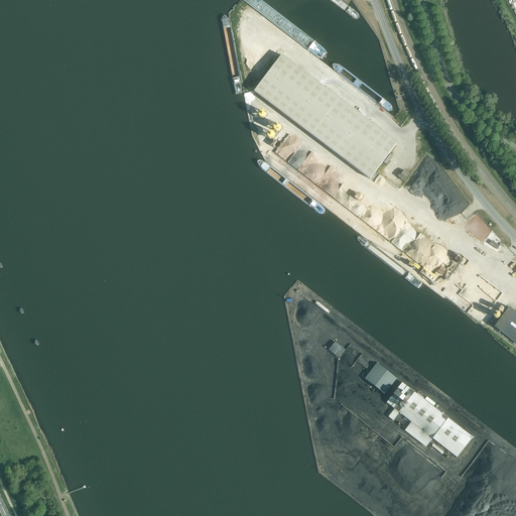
[(254,92),(357,169),(370,179),(397,143),(281,55),(254,92)]
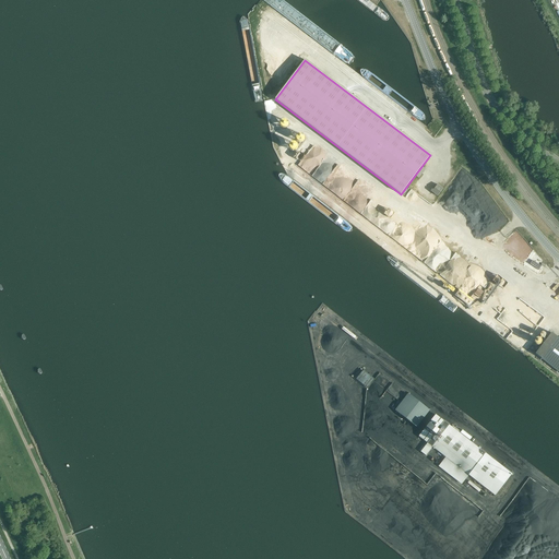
[(289,123),(289,122),(289,121),(288,120),(288,119),(287,118),(286,117),(284,116),(283,116),(281,117),(280,117),(278,118),(277,120),(277,121),(277,122),(277,125),(277,126),(278,127),(280,128),(281,128),(282,129),(283,129),(284,129),(285,128),(286,128),(287,127),(288,126),(288,125),(289,123)]
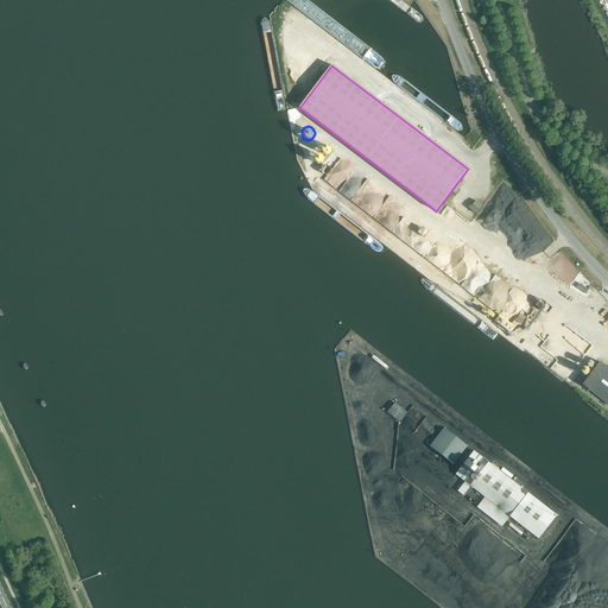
[(329,149),(330,146),(330,145),(329,144),(329,141),(328,140),(327,140),(324,139),(322,140),(321,140),(320,141),(318,143),(317,145),(318,147),(320,150),(320,151),(321,152),(323,152),(324,152),(327,152),(327,151),(328,150),(329,150),(329,149)]
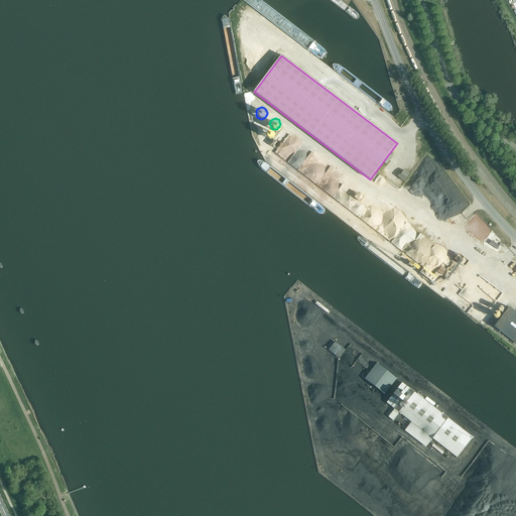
[(384,162),(386,164),(393,156),(390,154),(384,162)]
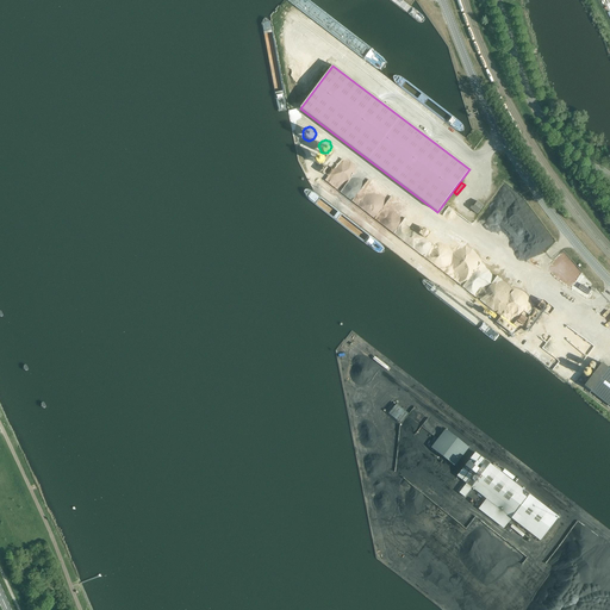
[(327,197),(328,200),(372,235),(374,235),(375,232),(373,230),(375,226),(378,225),(378,221),(374,218),(369,216),(369,213),(363,210),(356,211),(353,210),(353,203),(350,204),(350,201),(347,200),(346,195),(342,194),(338,192),(334,190),(332,192),(331,191),(327,197)]
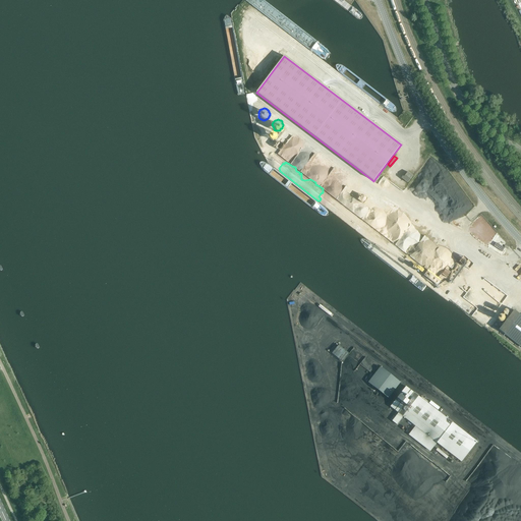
[(402,179),(407,183),(413,176),(407,172),(402,179)]
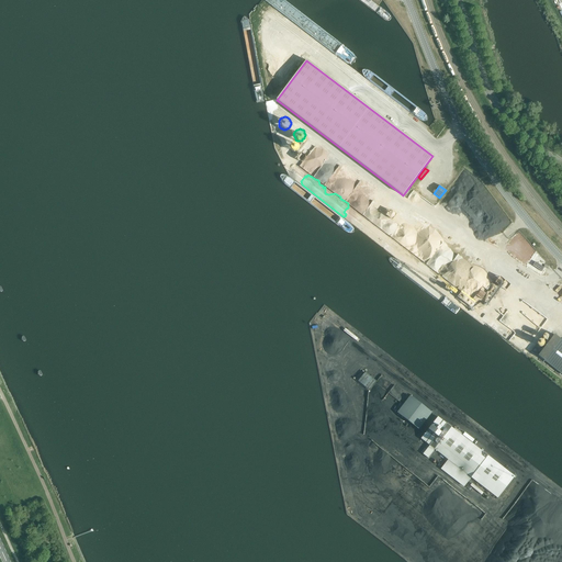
[(389,216),(400,224),(404,217),(393,210),(389,216)]
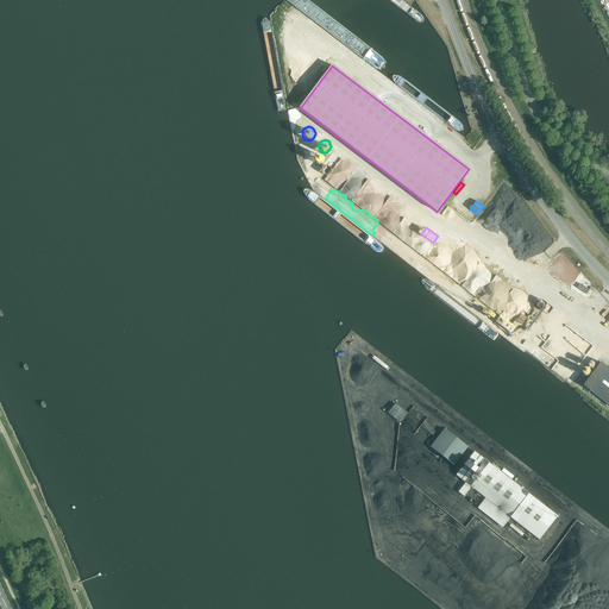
[(583,295),(589,288),(577,280),(571,287),(583,295)]
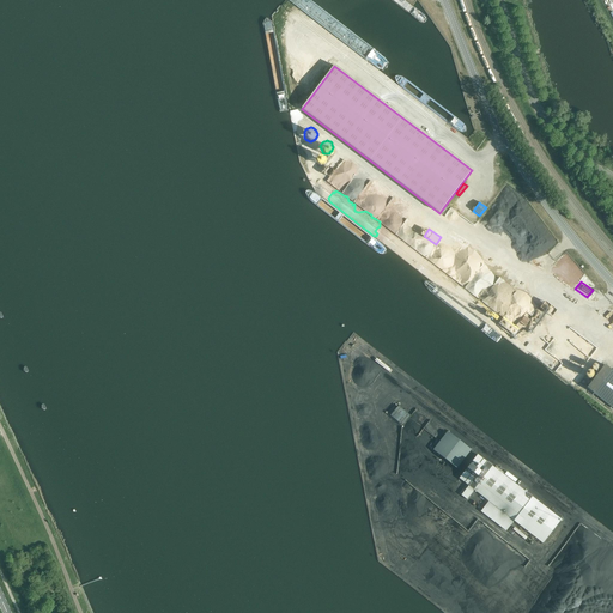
[(612,371),(605,365),(587,388),(612,408),(612,371)]
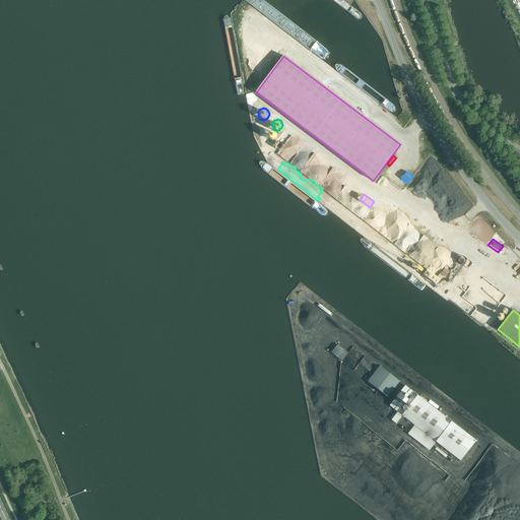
[(332,351),(342,361),(349,352),(339,343),(332,351)]
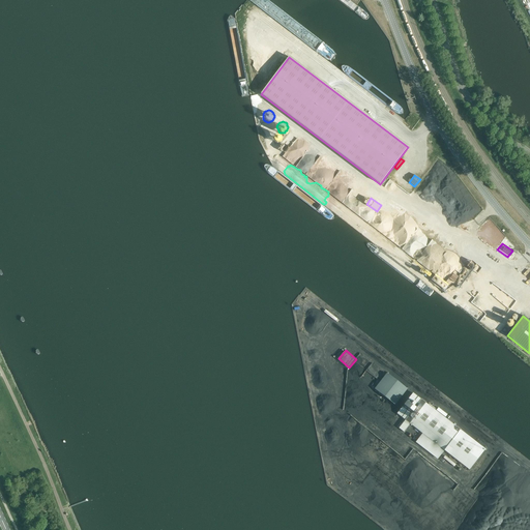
[(387,373),(376,389),(396,404),(409,387),(387,373)]
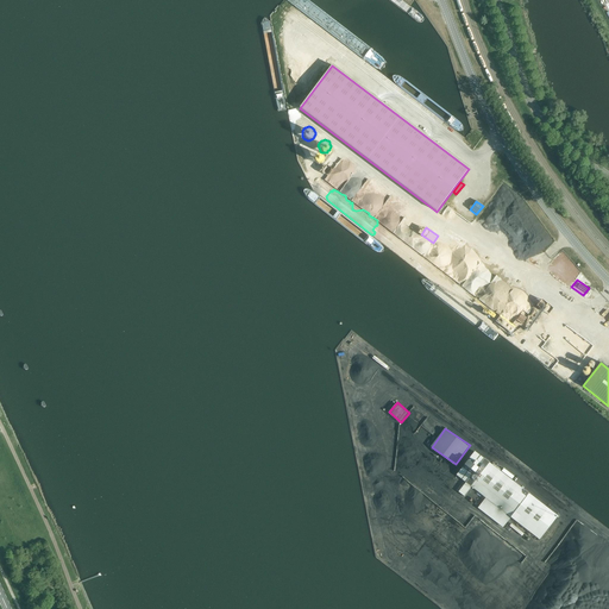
[(456,476),(465,483),(458,493),(464,497),(471,488),(485,498),(478,508),(503,528),(510,518),(540,541),(558,516),(529,495),(475,452),(456,476)]
